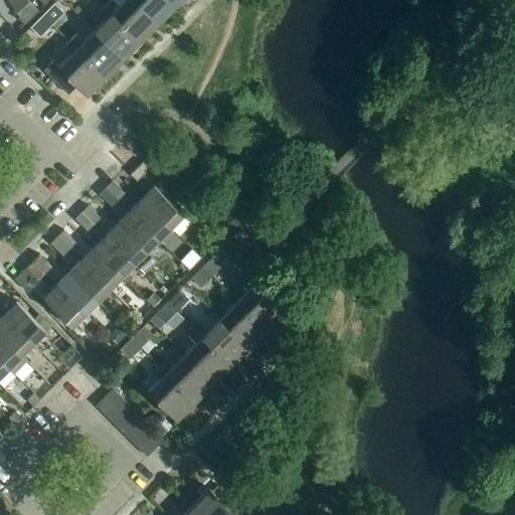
[(15,12),(24,22),(37,10),(27,0),(15,12)]
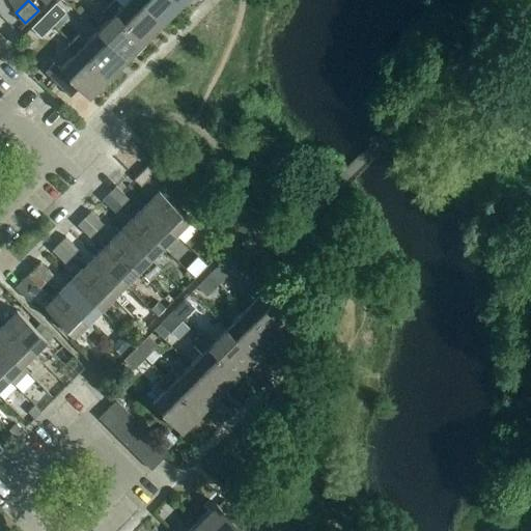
[(114,0),(113,0),(108,6),(143,43),(162,24),(137,0),(128,0),(121,6),(114,0)]
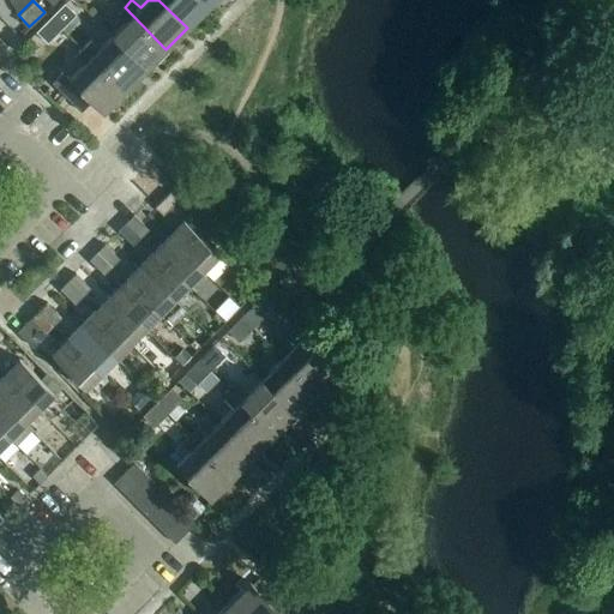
[(158,0),(187,28),(209,6),(202,0),(158,0)]
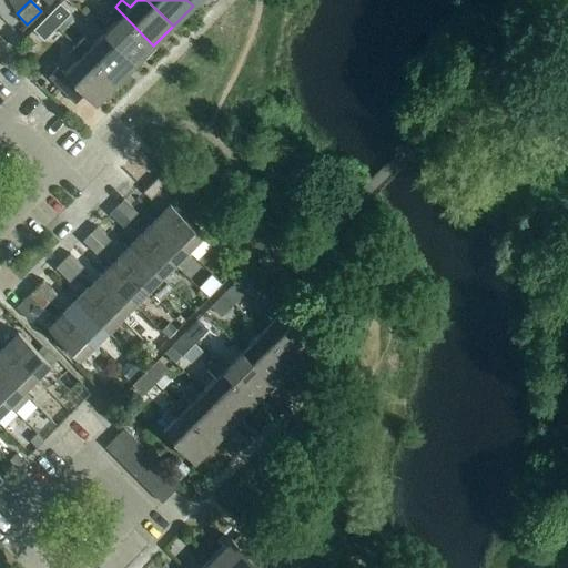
[(59,3),(46,17),(57,27),(70,13),(59,3)]
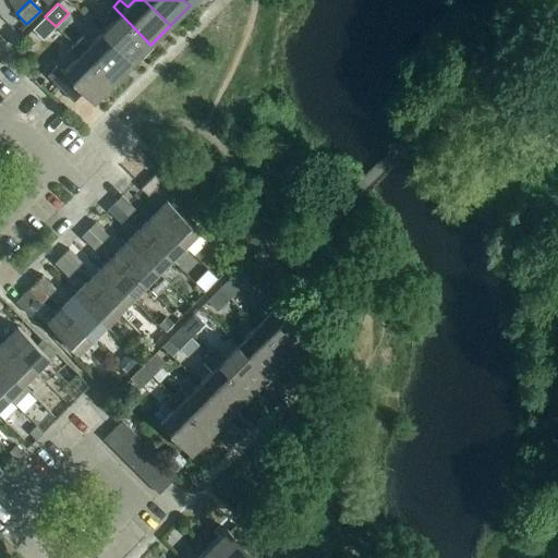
[(113,21),(101,34),(132,64),(150,45),(113,7),(106,14),(113,21)]
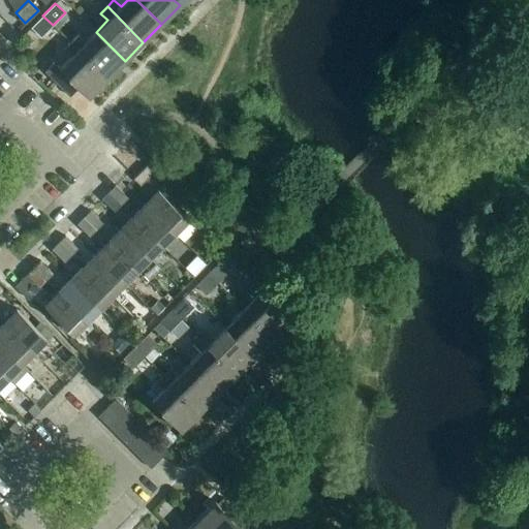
[(53,25),(42,16),(31,28),(40,37),(53,25)]
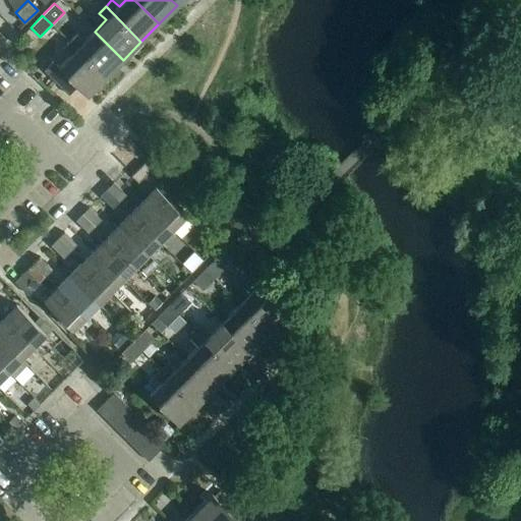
[(123,60),(95,32),(83,43),(76,36),(69,43),(105,78),(123,60)]
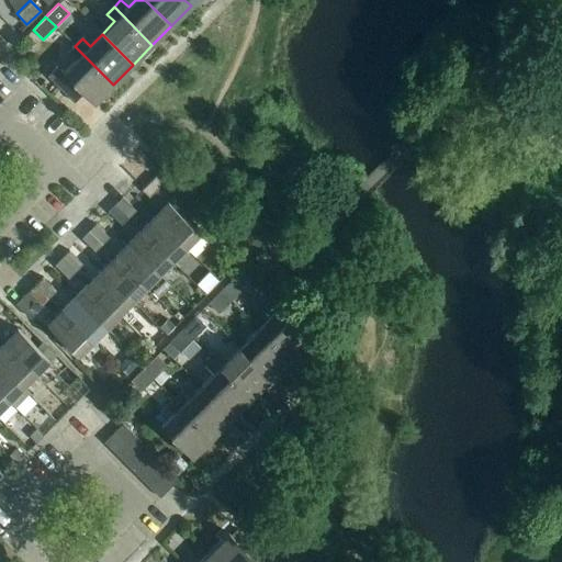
[(113,85),(75,46),(68,53),(76,60),(63,74),(57,67),(47,77),(74,103),(82,93),(93,104),(113,85)]
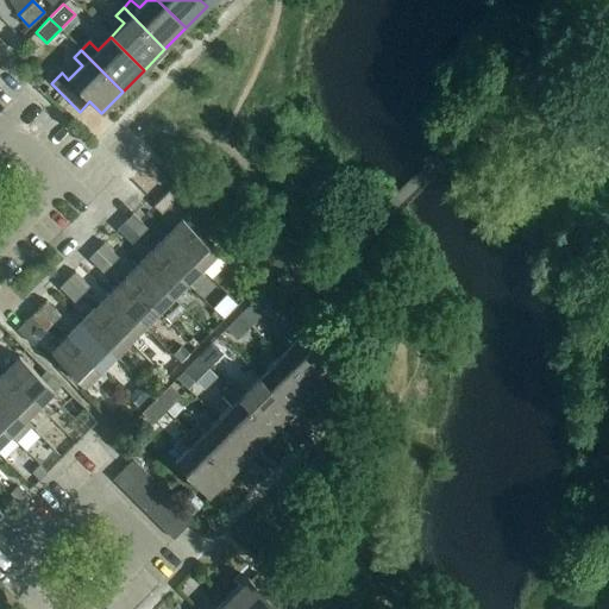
[(168,192),(154,206),(161,213),(175,199),(168,192)]
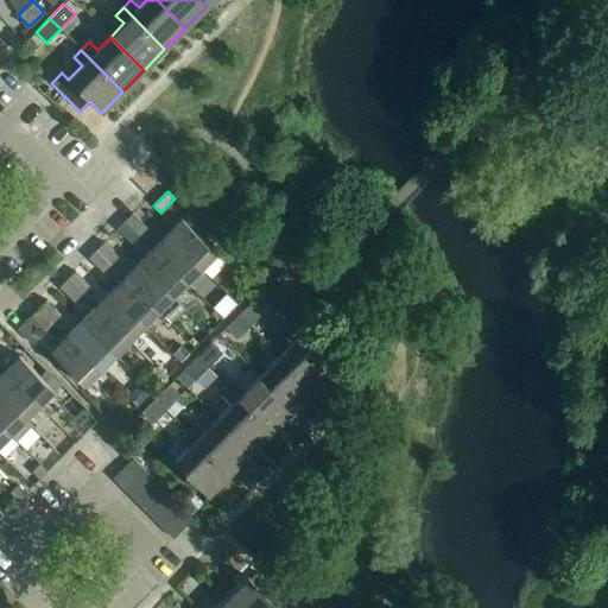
[(132,213),(124,221),(139,235),(146,228),(132,213)]
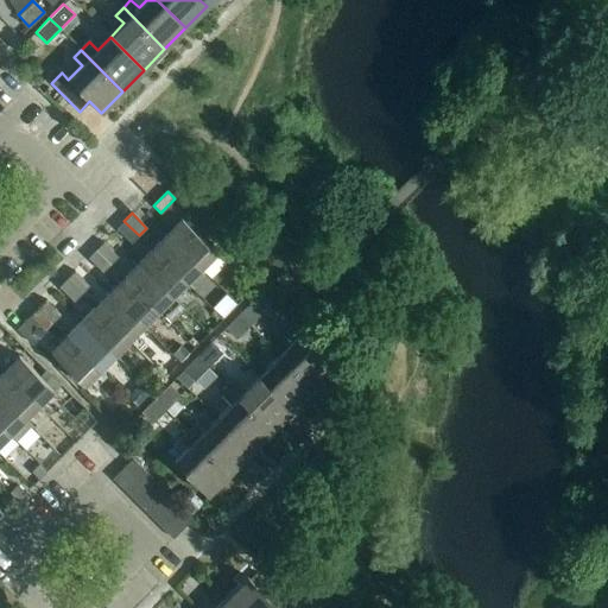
[(181,217),(165,233),(201,268),(216,253),(181,217)]
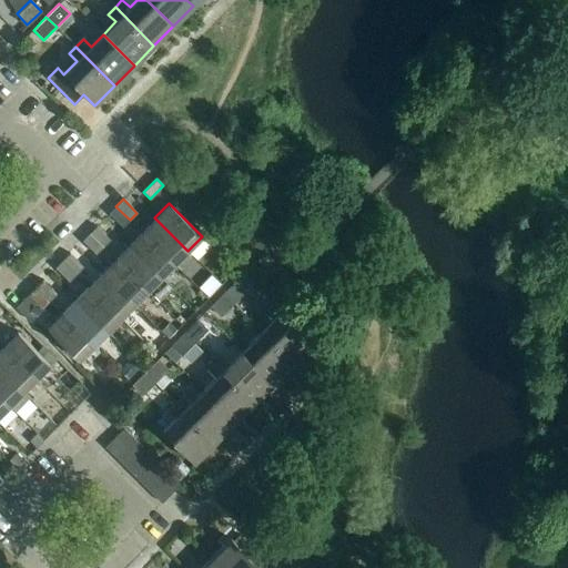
[(130,220),(115,206),(109,213),(122,227),(130,220)]
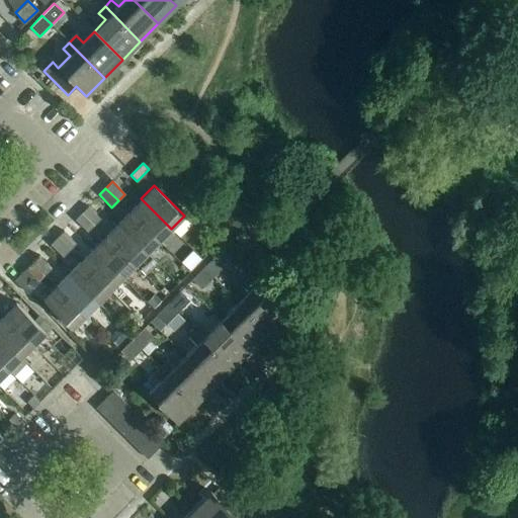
[(141,198),(128,211),(159,241),(171,229),(141,198)]
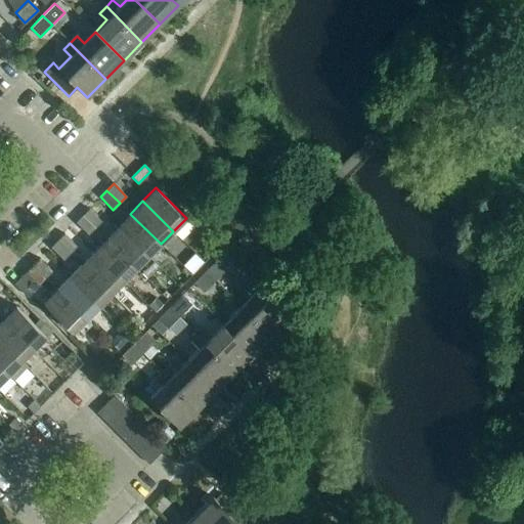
[(89,209),(82,215),(94,227),(101,221),(89,209)]
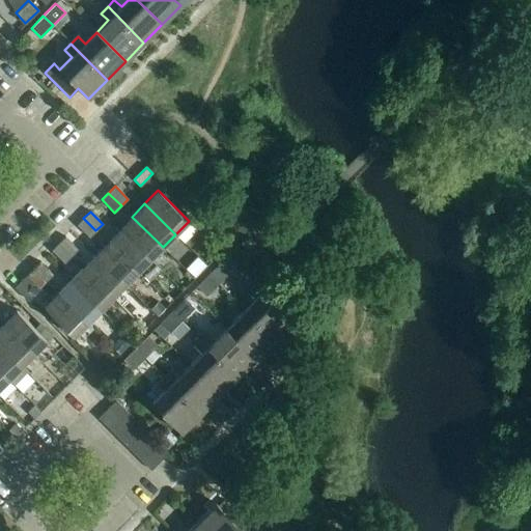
[(132,217),(119,229),(150,259),(163,247),(132,217)]
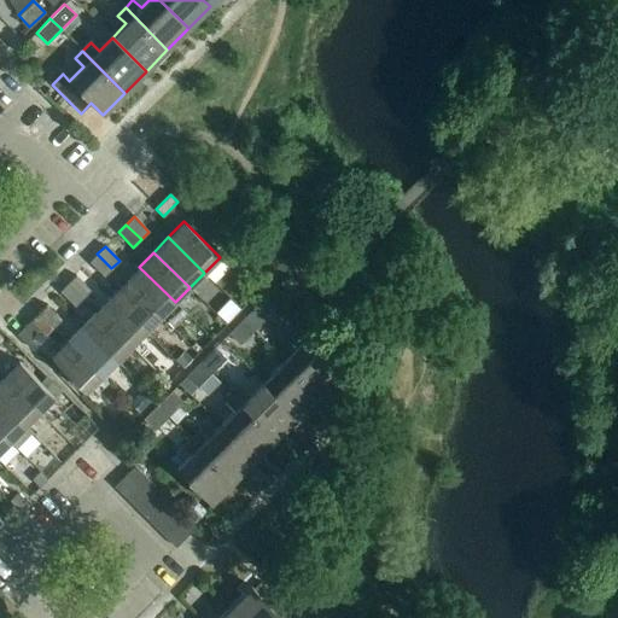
[(111,268),(97,254),(89,262),(104,277),(111,268)]
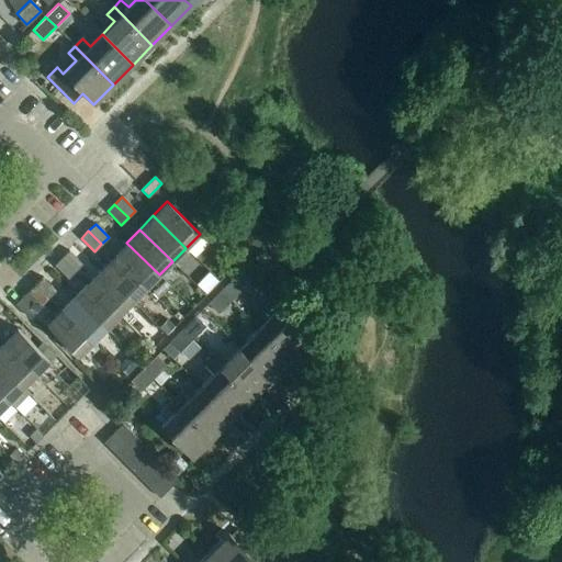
[(126,243),(113,256),(145,288),(159,274),(126,243)]
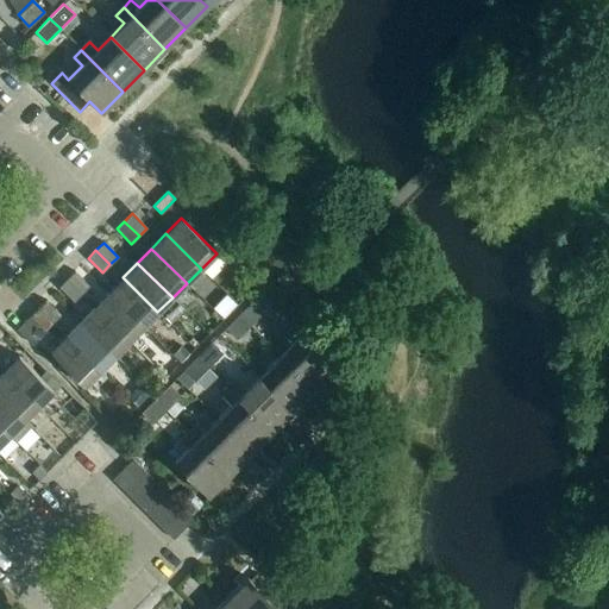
[(74,271),(67,280),(81,294),(89,286),(74,271)]
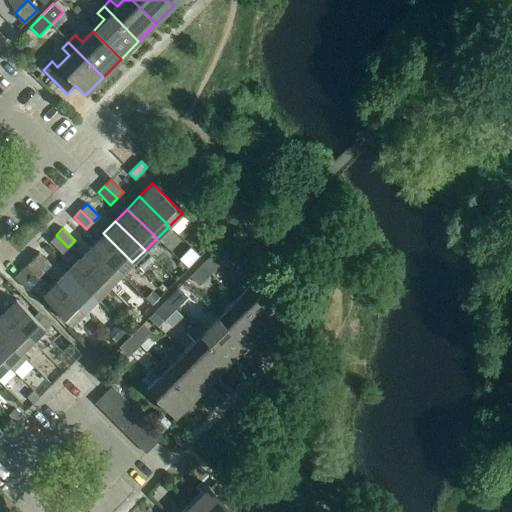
[(103,233),(91,245),(120,274),(132,262),(103,233)]
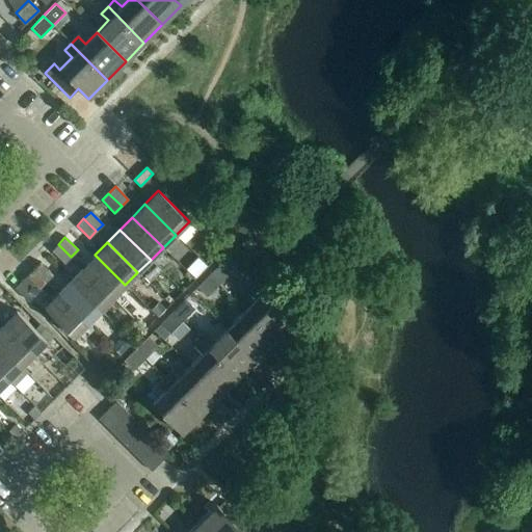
[(71,257),(58,244),(51,250),(64,264),(71,257)]
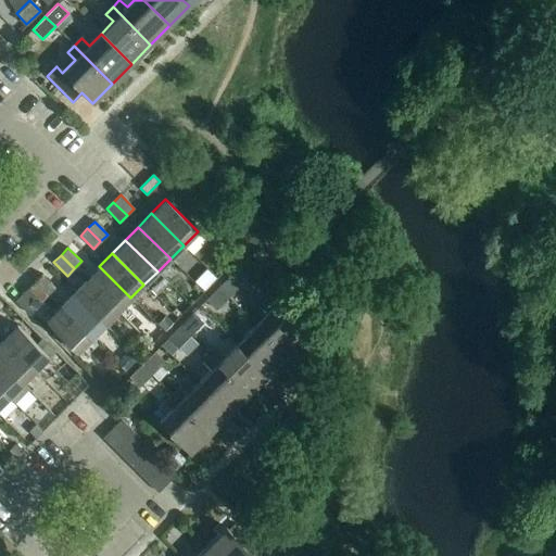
[(99,266),(86,279),(117,312),(130,298),(99,266)]
